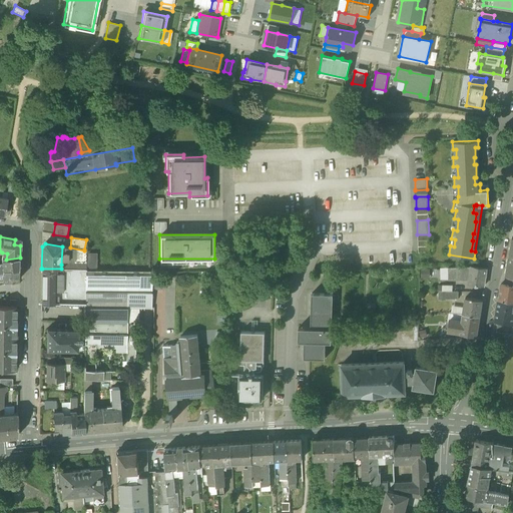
[(62,246),(61,265),(65,265),(65,262),(85,263),(85,250),(84,249),(84,250),(70,247),(62,246)]
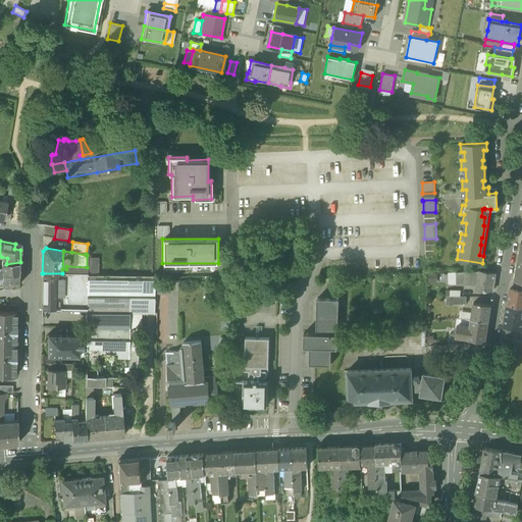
[(0,275),(20,273),(20,262),(6,264),(1,264),(2,269),(0,269),(0,275)]
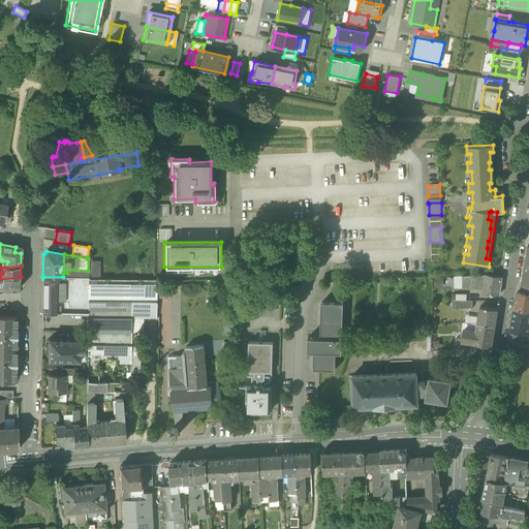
[(478,283),(484,283),(486,275),(462,276),(462,286),(479,285),(478,283)]
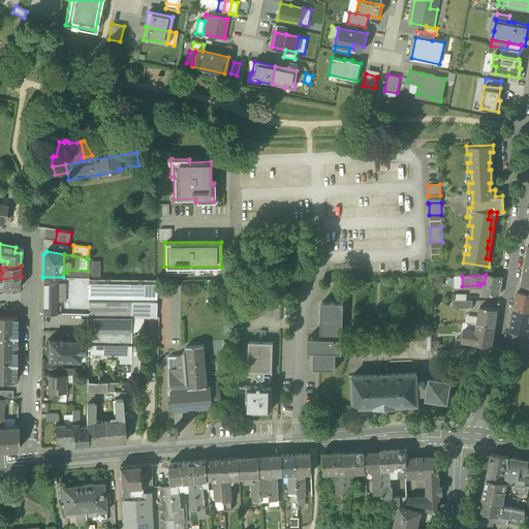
[(502,278),(486,275),(484,283),(483,291),(499,294),(502,278)]
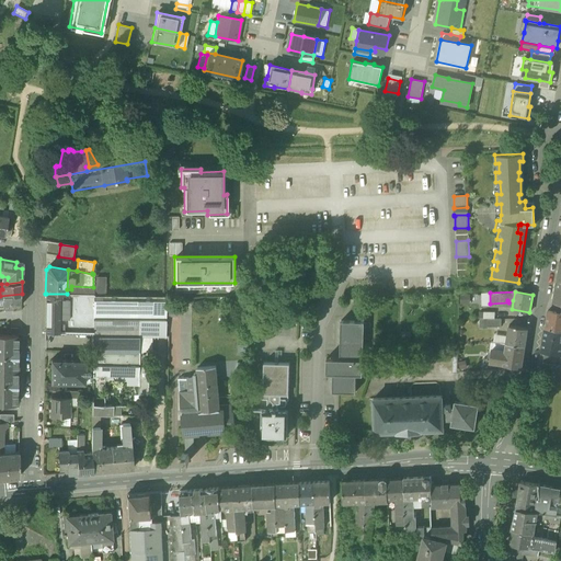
[(22,306),(22,294),(0,296),(0,302),(2,302),(3,308),(22,306)]
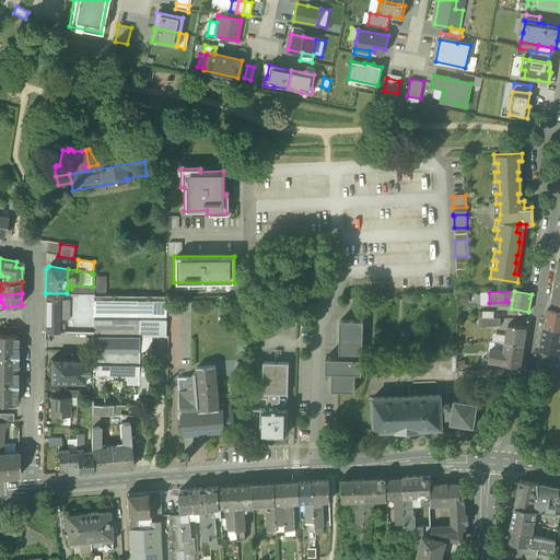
[(93,295),(93,294),(67,293),(46,293),(45,330),(65,331),(65,330),(86,331),(93,331),(93,295)]
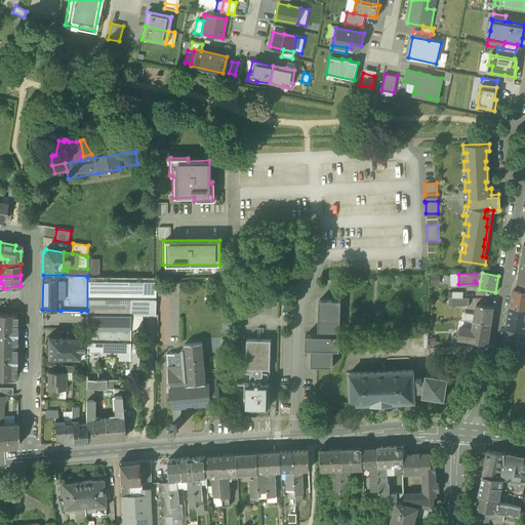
[(430,283),(439,283),(439,275),(430,275),(430,283)]
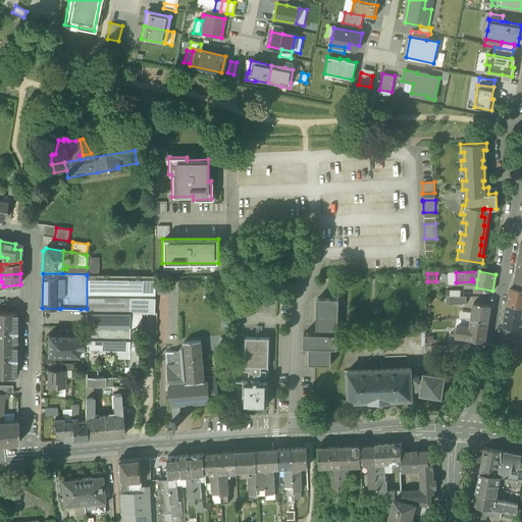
[(86,327),(129,328),(129,313),(141,313),(154,313),(154,312),(154,302),(154,295),(154,283),(154,276),(87,275),(87,309),(86,327)]
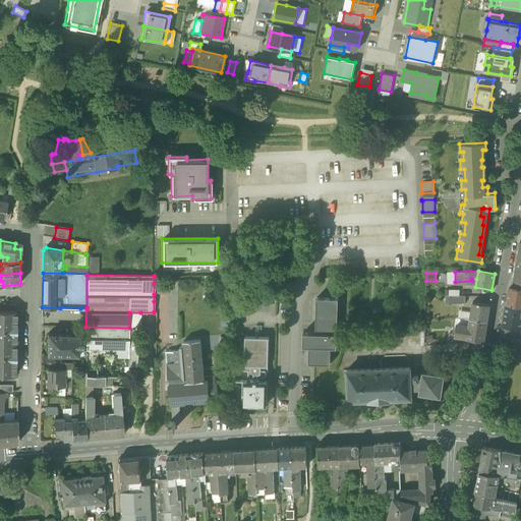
[(154,294),(164,294),(164,283),(154,283),(154,294)]
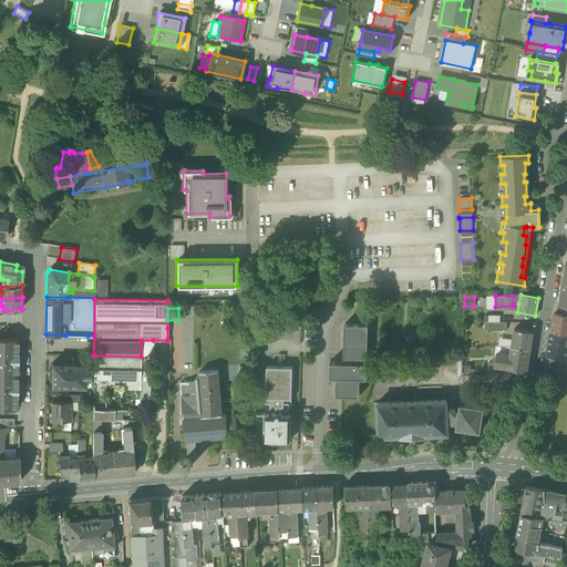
[(550,332),(566,334),(566,317),(553,315),(550,332)]
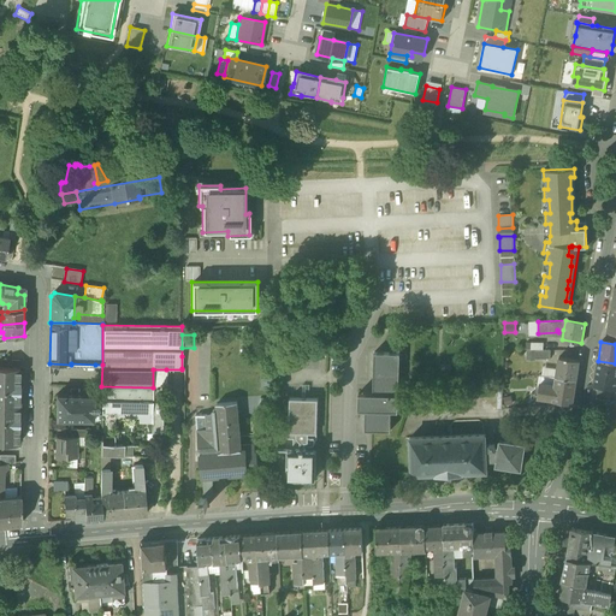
[(374,353),(373,394),(398,395),(400,354),(374,353)]
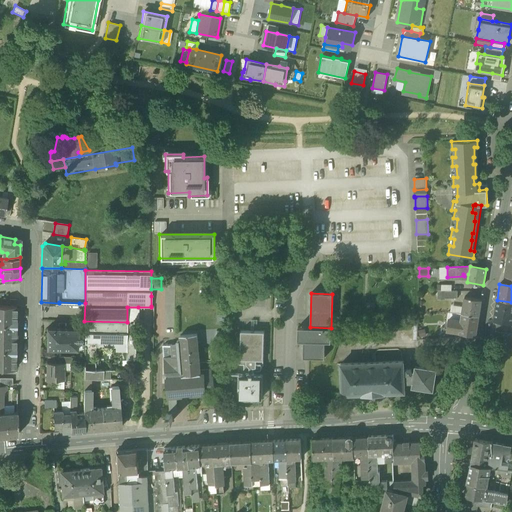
[(465,297),(462,313),(479,316),(481,300),(465,297)]
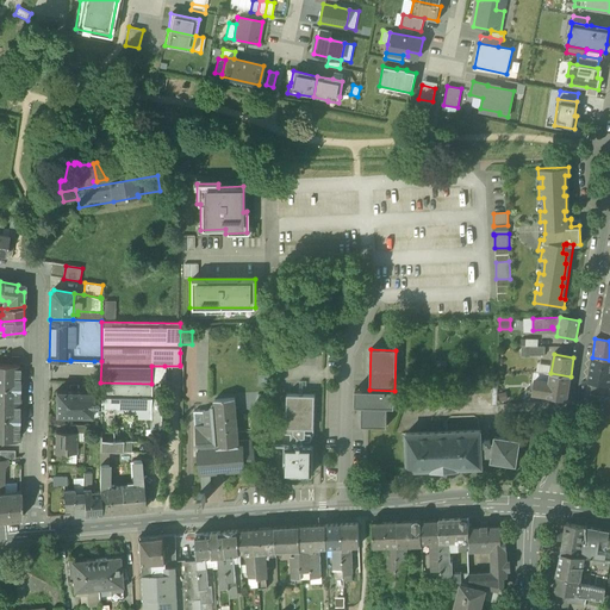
[(609,383),(609,379),(609,360),(592,358),(587,381),(592,383),(607,385),(609,385),(609,383)]
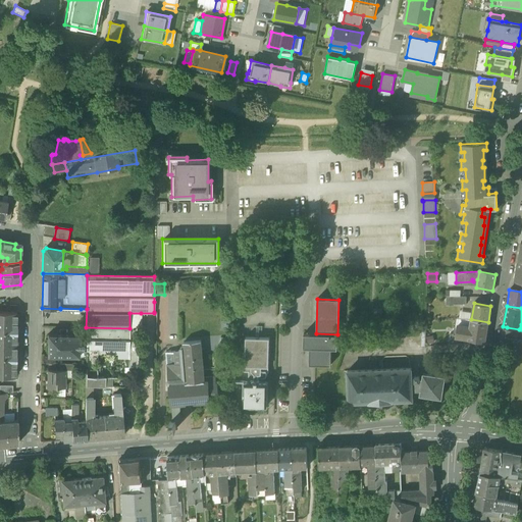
[(0,344),(16,345),(16,334),(16,327),(16,313),(0,312),(0,344)]
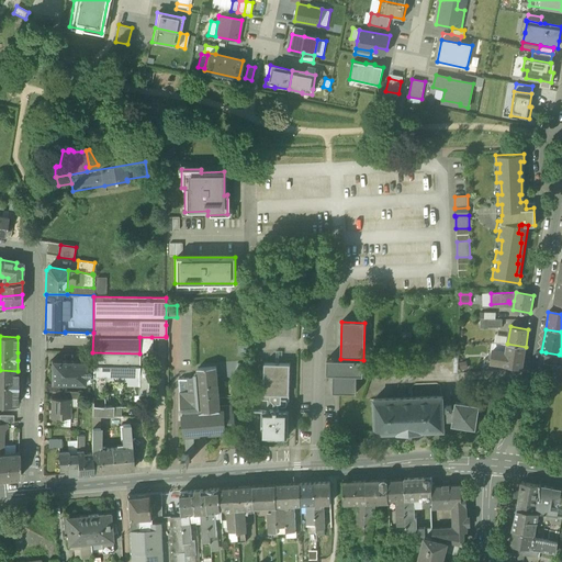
[(152,353),(152,337),(139,337),(139,353),(147,353),(152,353)]
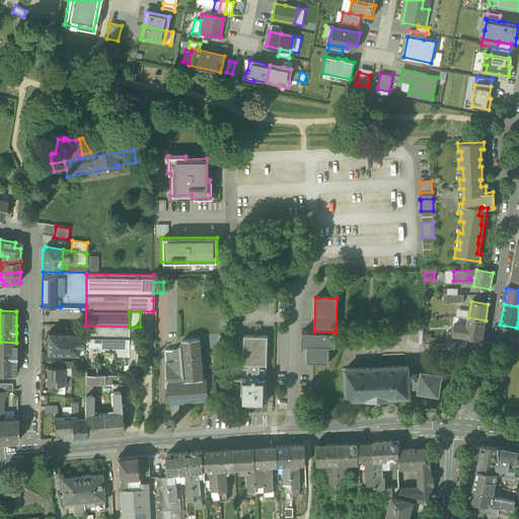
[(483,340),(486,320),(468,317),(460,316),(460,323),(455,323),(454,334),(454,335),(462,337),(483,340)]
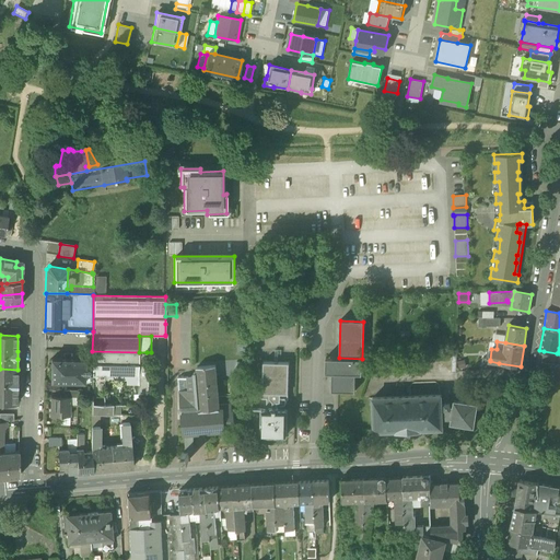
[(119,405),(138,406),(138,393),(139,376),(138,376),(139,363),(139,362),(139,352),(92,351),(92,360),(92,391),(92,393),(104,393),(104,396),(104,404),(104,405),(113,405),(119,405)]
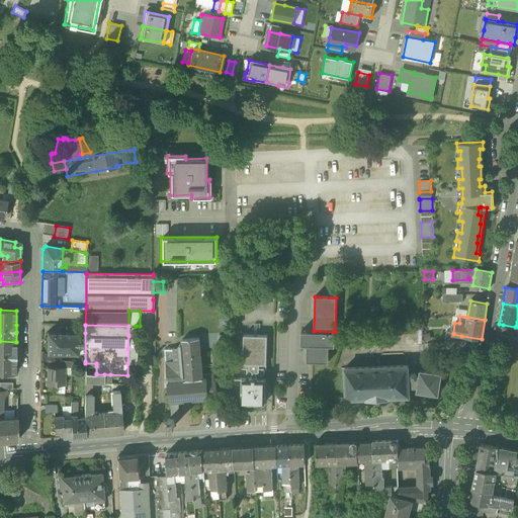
[(502,335),(517,337),(517,330),(515,330),(515,327),(503,325),(502,335)]
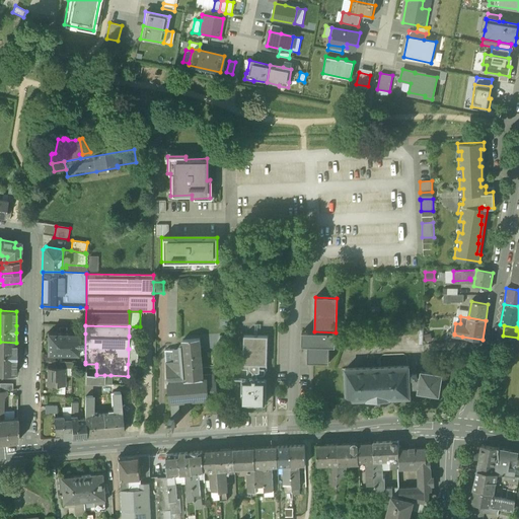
[(301,346),(307,346),(307,344),(310,344),(311,331),(302,331),(301,346)]
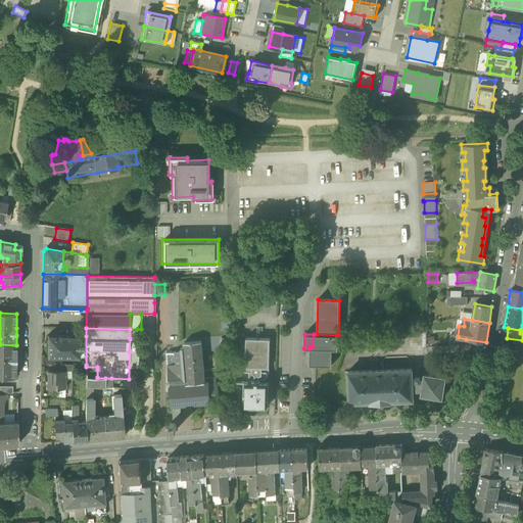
[(338,349),(338,335),(317,334),(314,334),(313,346),(310,346),(310,348),(332,348),(338,349)]
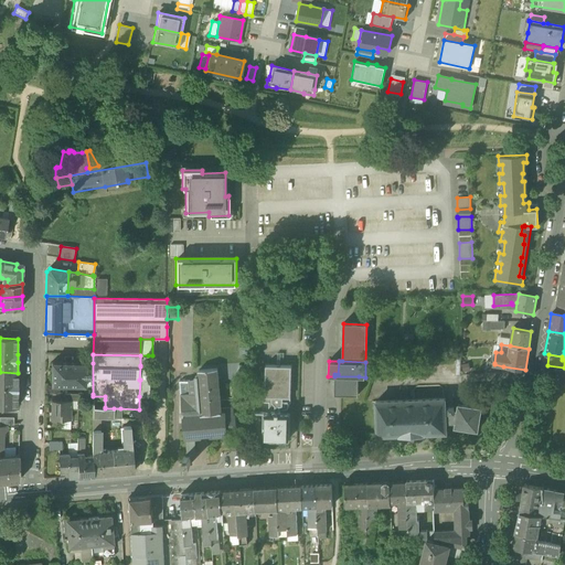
[(85,394),(93,394),(93,363),(52,362),(51,384),(84,385),(85,394)]
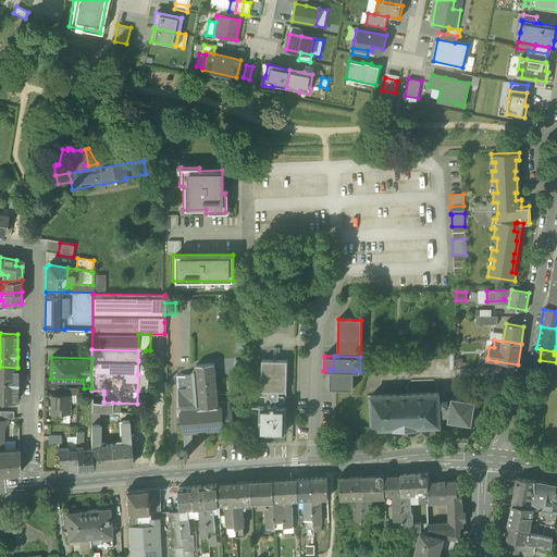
[(481,357),(479,368),(495,367),(496,361),(487,359),(487,358),(481,357)]
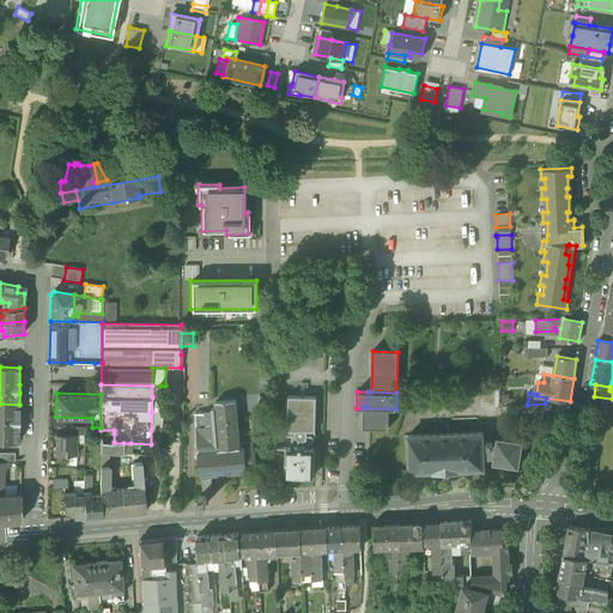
[(162,396),(161,396),(152,396),(152,398),(151,412),(152,412),(151,430),(162,431),(162,396)]
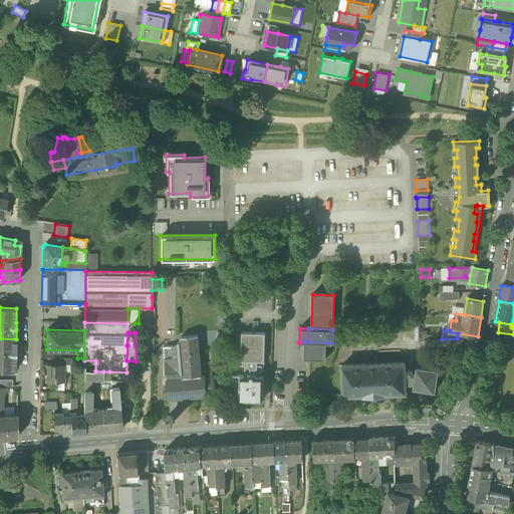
[(245,372),(247,374),(247,373),(254,373),(254,371),(254,368),(262,369),(263,369),(264,367),(265,333),(242,332),(241,359),(239,359),(239,365),(245,365),(245,372)]
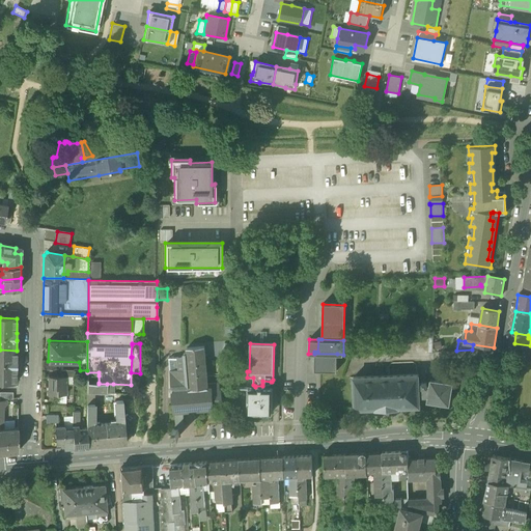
[(187,348),(187,353),(190,389),(207,388),(207,384),(204,346),(187,348)]
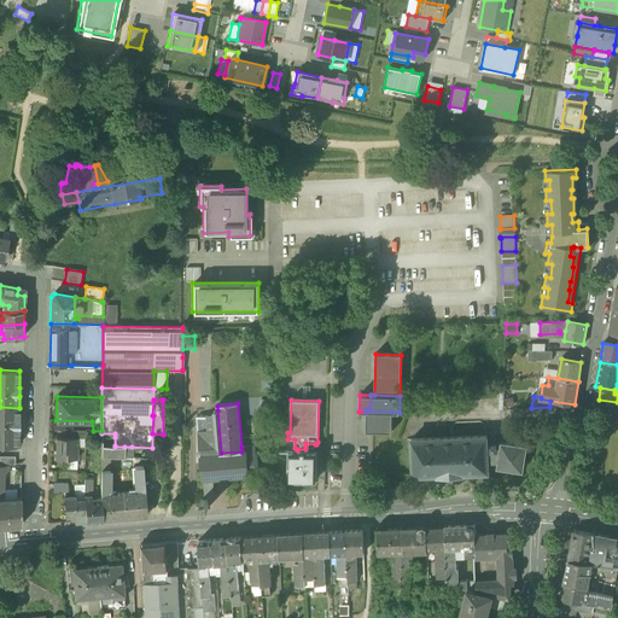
[(19,420),(19,408),(0,407),(0,444),(18,445),(18,427),(19,427),(19,420)]
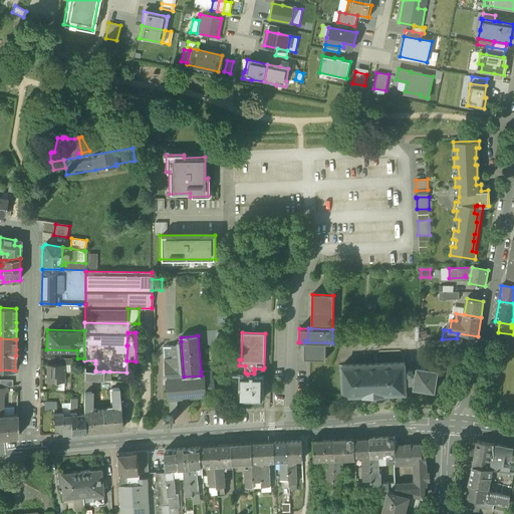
[(166,377),(184,376),(181,341),(178,341),(178,345),(170,346),(171,358),(165,358),(166,372),(165,373),(165,376),(166,377)]
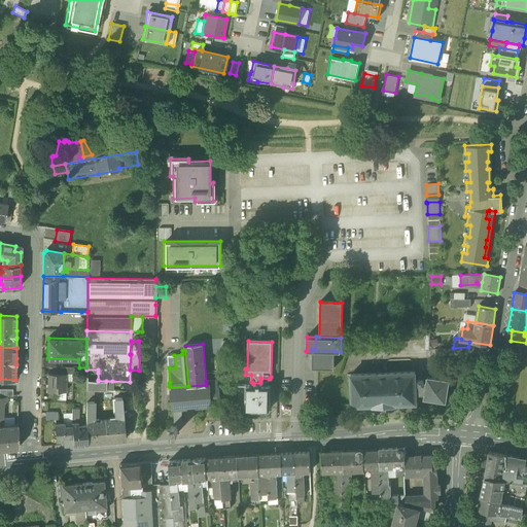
[(334,369),(335,351),(312,351),(312,369),(334,369)]
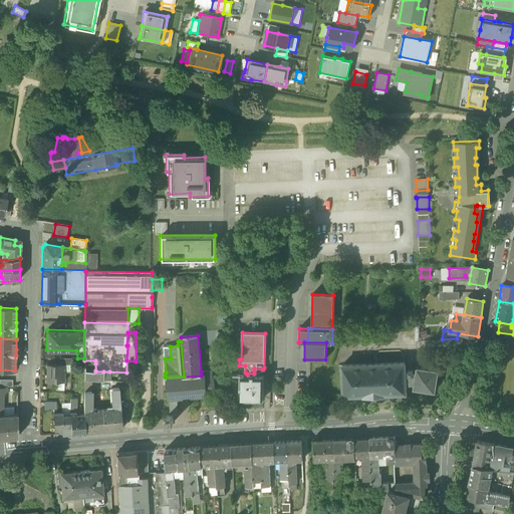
[(64,372),(71,372),(71,358),(58,358),(58,364),(64,364),(64,372)]
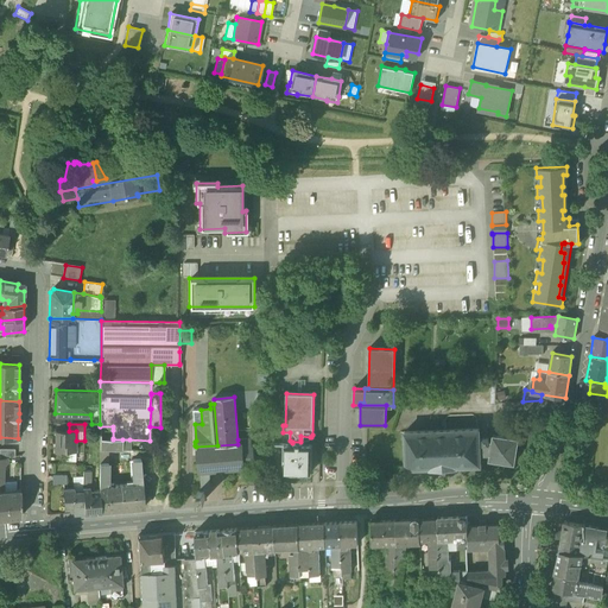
[(430,467),(430,468),(456,467),(456,466),(480,466),(480,455),(489,455),(489,460),(514,463),(518,439),(493,436),(492,441),(488,441),(488,438),(482,438),(482,441),(479,442),(479,429),(405,432),(406,468),(430,467)]
